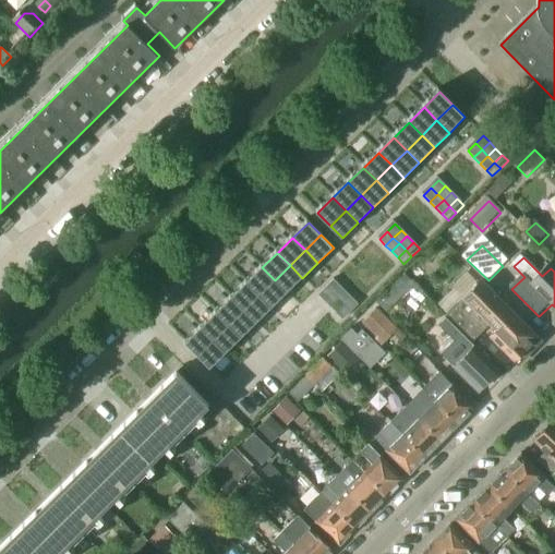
[(290,265),(275,280),(287,292),(302,278),(290,265)]
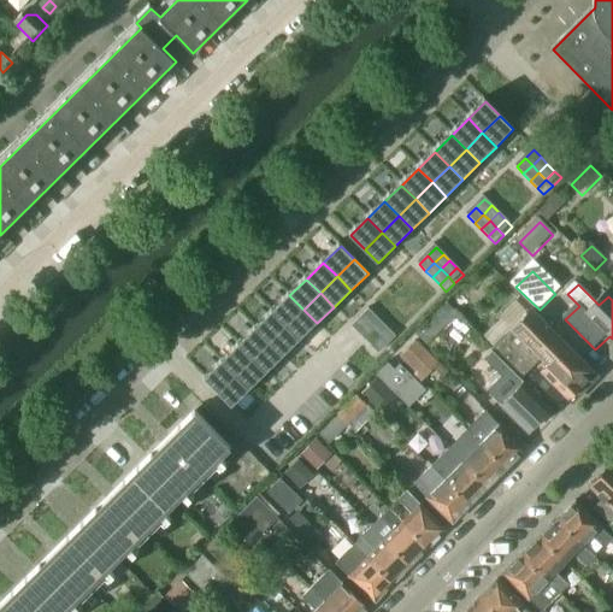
[(289,295),(273,312),(287,327),(304,310),(289,295)]
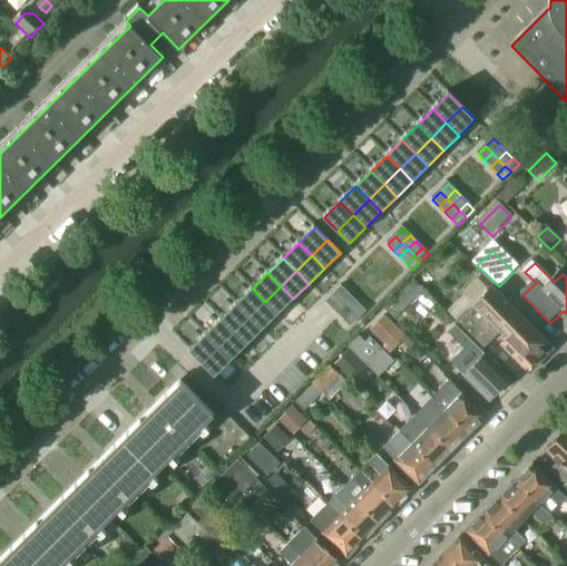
[(281,286),(265,302),(279,314),(293,299),(281,286)]
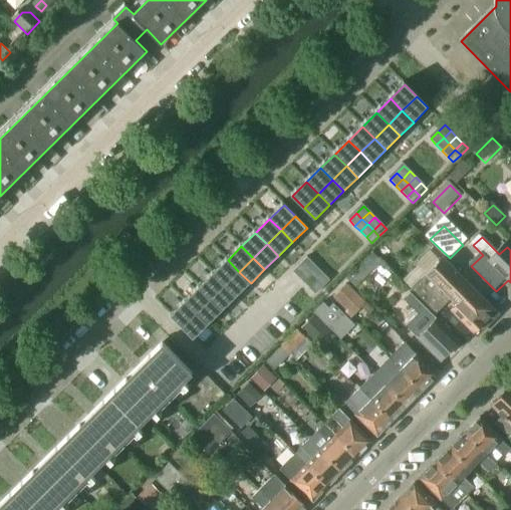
[(360,289),(382,266),(373,258),(351,281),(360,289)]
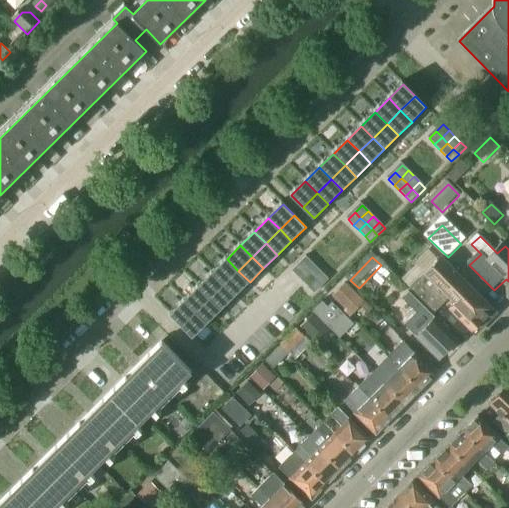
[(307,258),(300,266),(306,271),(313,264),(307,258)]
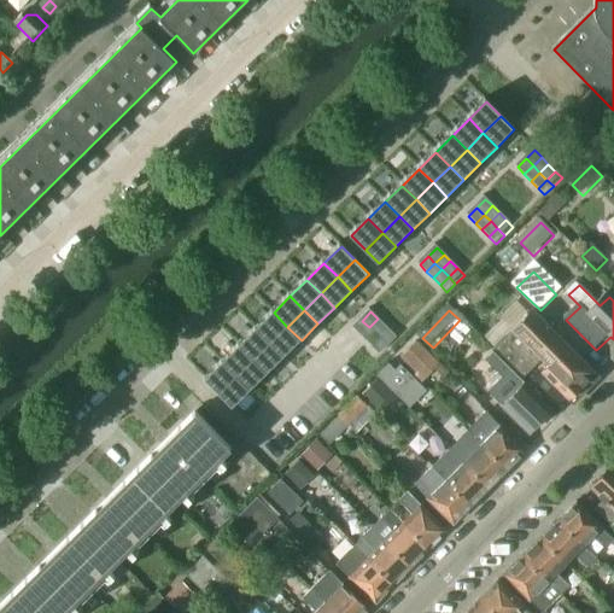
[(274,313),(257,330),(270,344),(287,327),(274,313)]
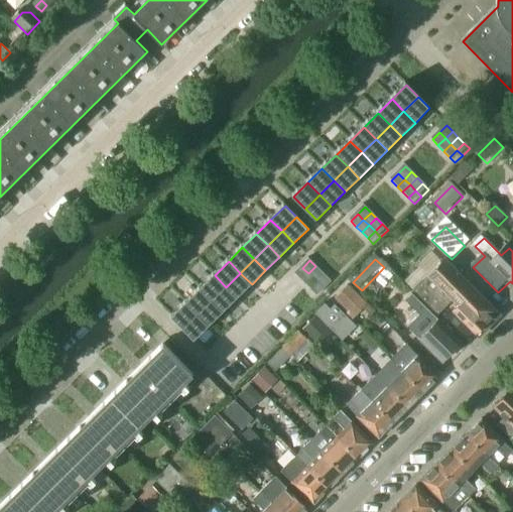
[(503,317),(446,262),(414,294),(439,318),(456,302),(462,308),(457,313),(479,336),(488,327),(491,330),(503,317)]
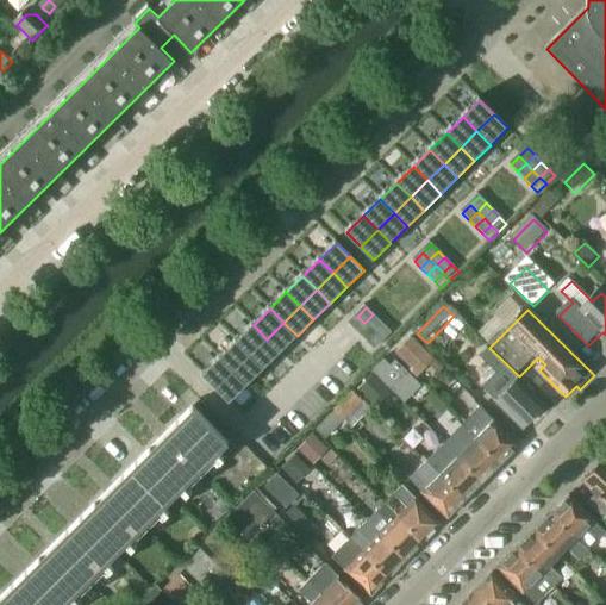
[(373,315),(364,323),(372,330),(380,322),(373,315)]
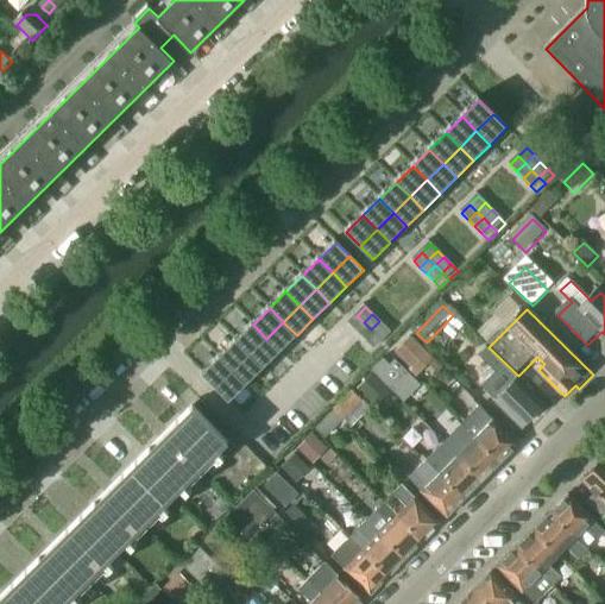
[(357,316),(348,325),(355,331),(364,322),(357,316)]
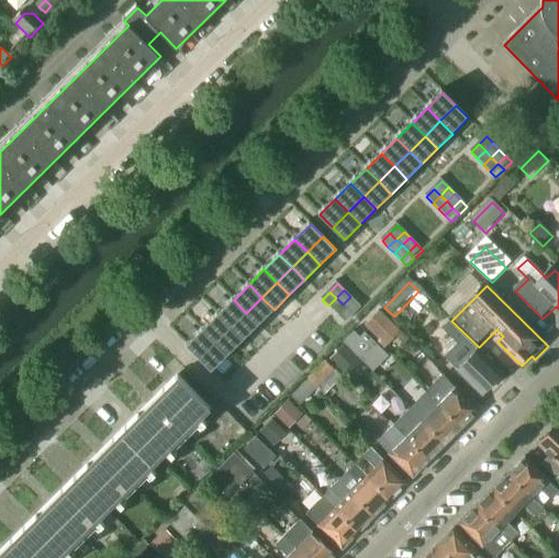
[(350,297),(343,304),(348,311),(357,303),(350,297)]
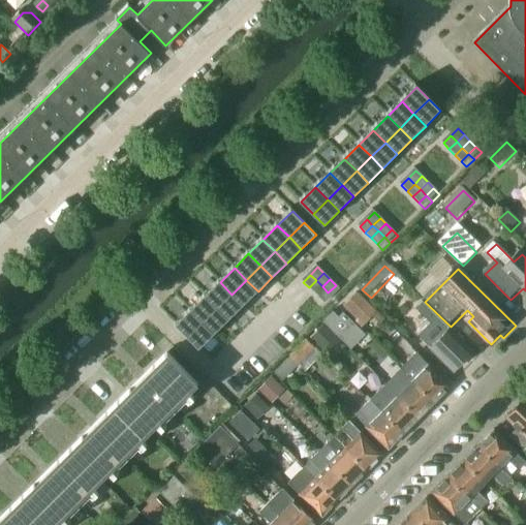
[(246,280),(231,295),(244,306),(258,291),(246,280)]
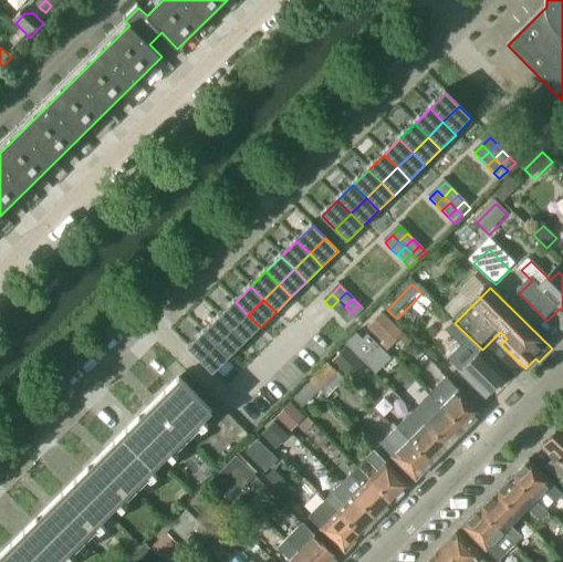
[(339,300),(331,308),(337,314),(345,306),(339,300)]
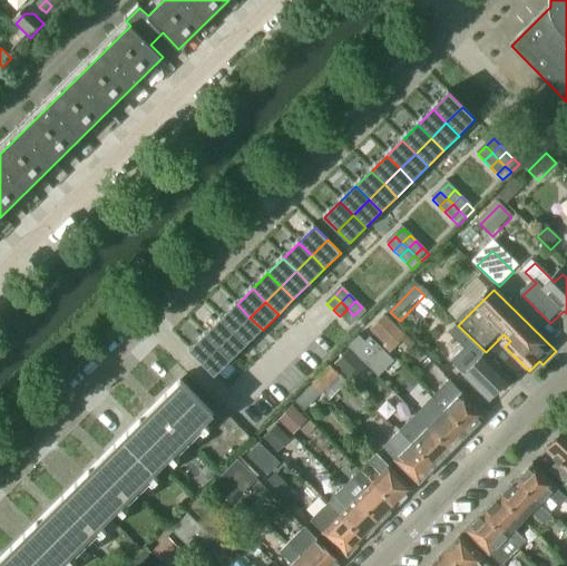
[(237,304),(222,320),(234,332),(250,318),(237,304)]
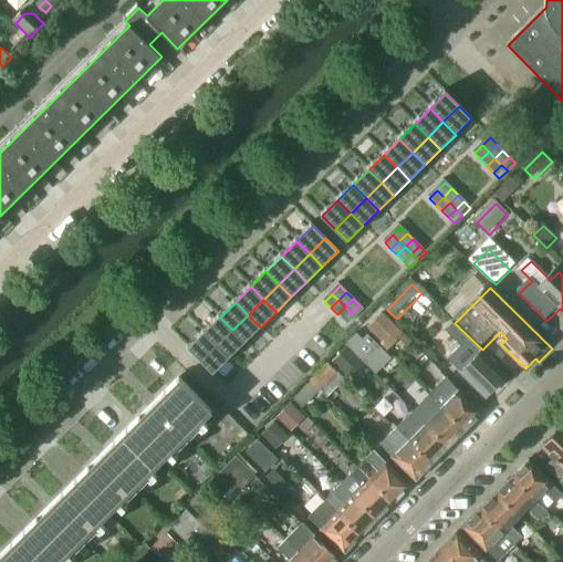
[(360,305),(351,313),(357,319),(365,311),(360,305)]
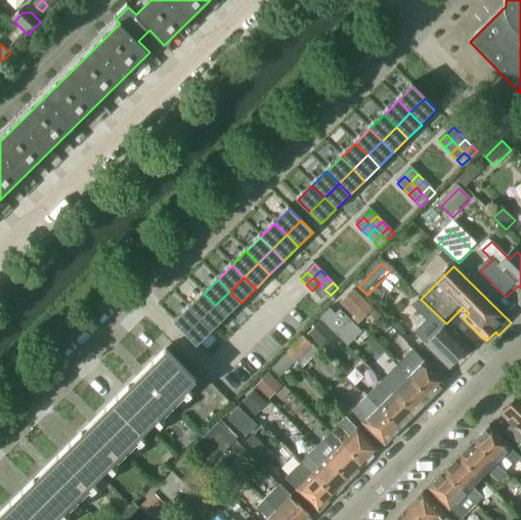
[(319,284),(312,291),(317,297),(324,290),(319,284)]
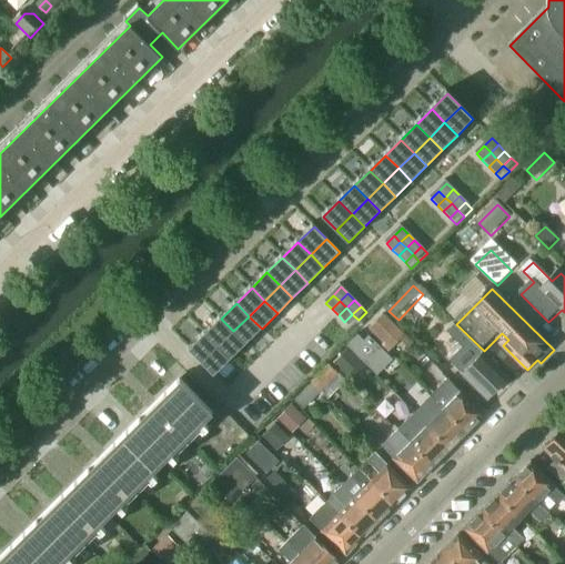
[(384,342),(400,325),(385,312),(370,328),(384,342)]
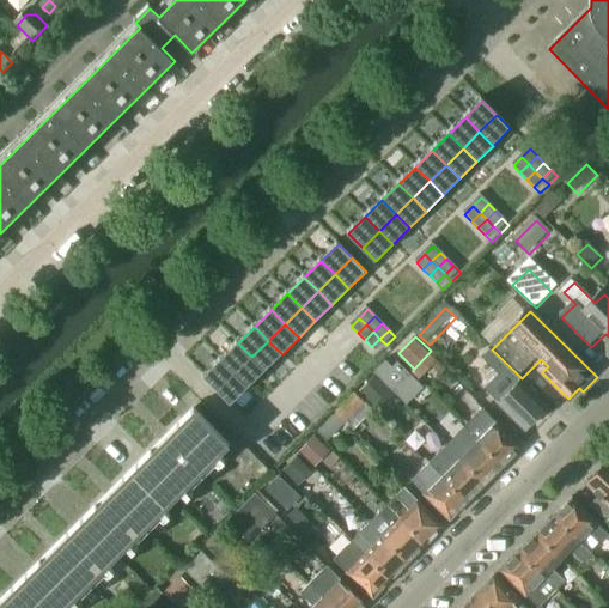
[(379,339),(371,347),(378,353),(387,345),(379,339)]
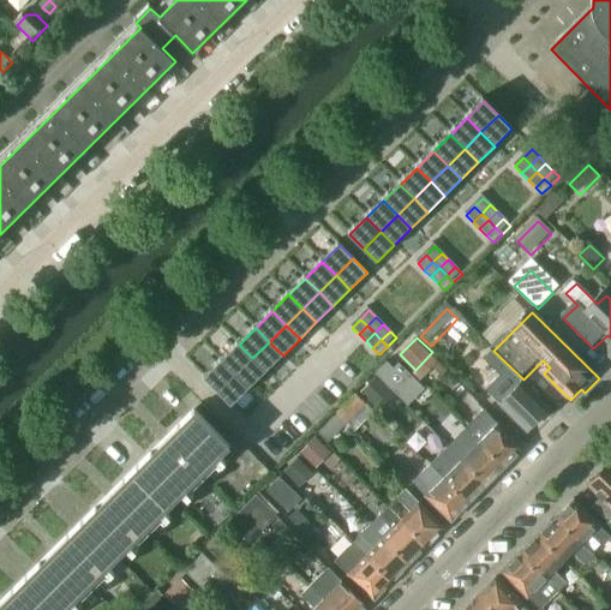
[(269,342),(252,358),(267,372),(283,356),(269,342)]
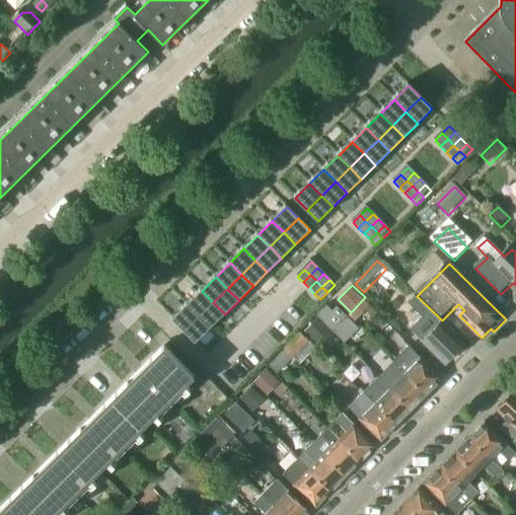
[(202,291),(188,305),(199,316),(213,302),(202,291)]
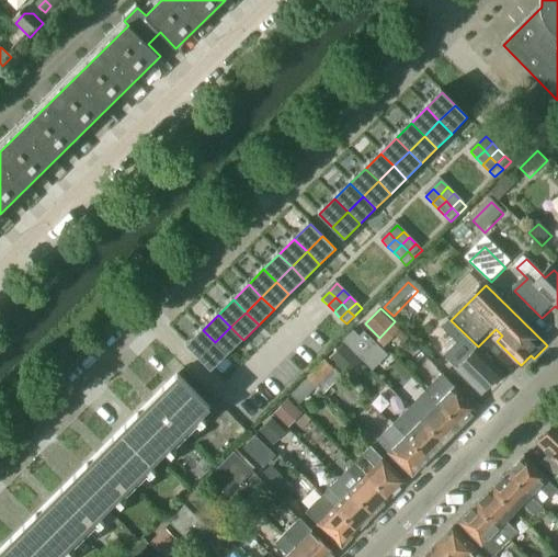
[(230,327),(215,342),(228,355),(243,340),(230,327)]
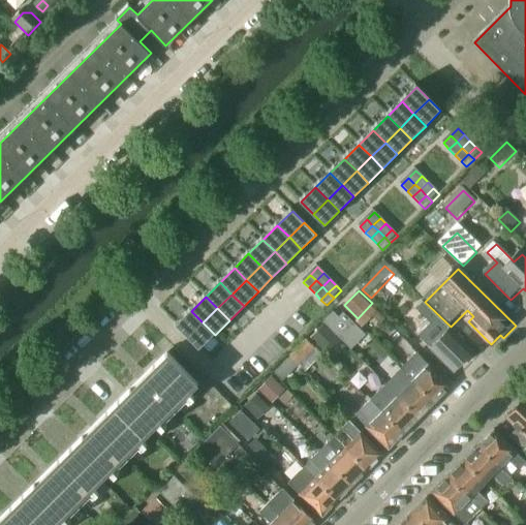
[(191,311),(177,326),(188,337),(203,322),(191,311)]
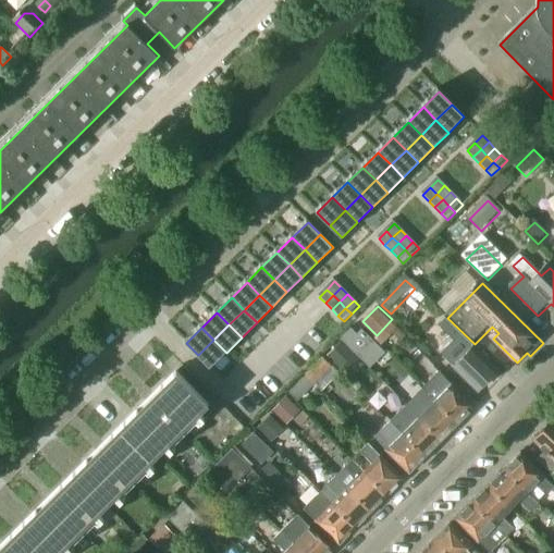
[(501,373),(457,331),(451,338),(465,352),(467,348),(470,353),(454,369),(480,394),(501,373)]
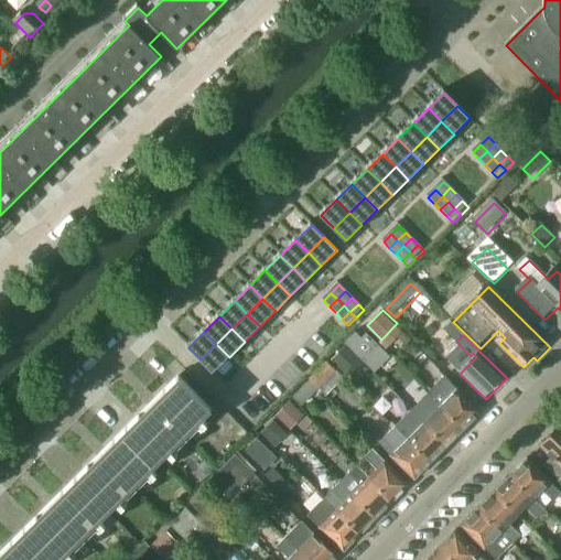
[(216,344),(201,359),(214,373),(229,357),(216,344)]
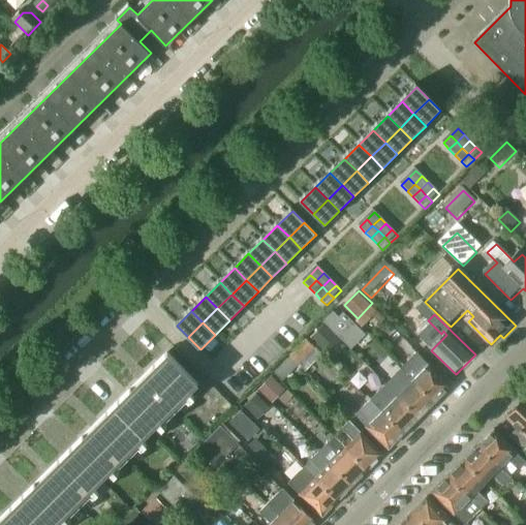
[(341,342),(328,328),(314,341),(329,354),(341,342)]
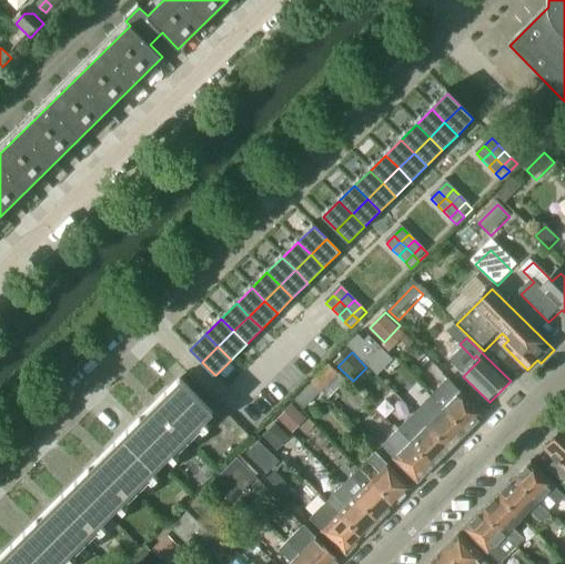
[(325,393),(340,379),(331,369),(316,384),(325,393)]
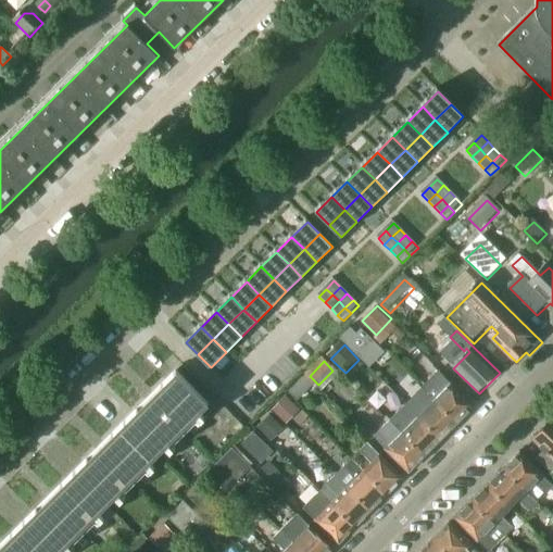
[(158,455),(208,405),(177,375),(127,425),(158,455)]
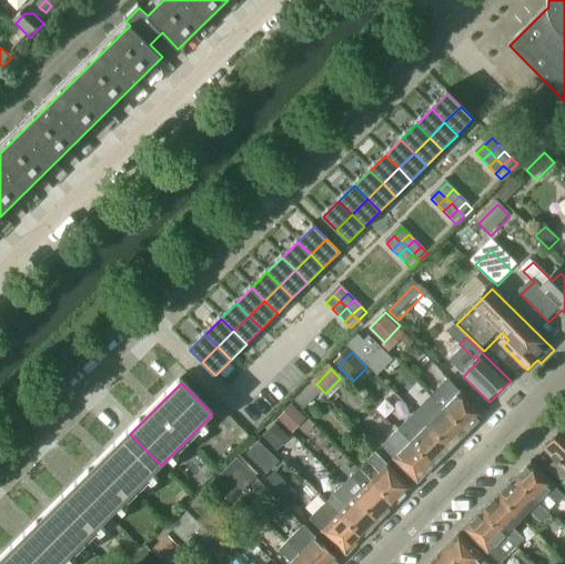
[(485,419),(450,383),(433,400),(468,435),(485,419)]
